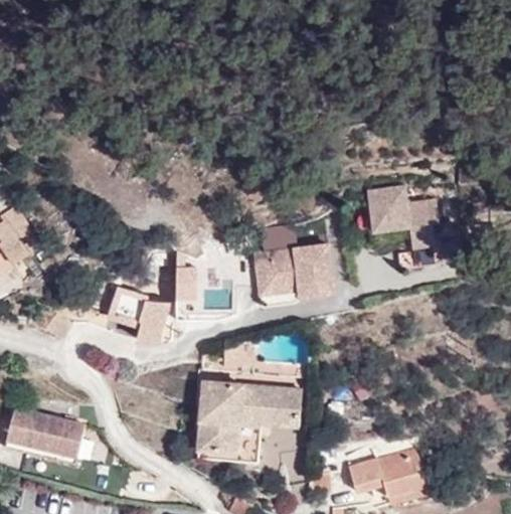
[(397,251),(399,268),(442,262),(440,241),(433,242),(430,222),(438,221),(434,198),(406,201),(404,184),(368,190),(373,229),(408,224),(411,249),(397,251)]
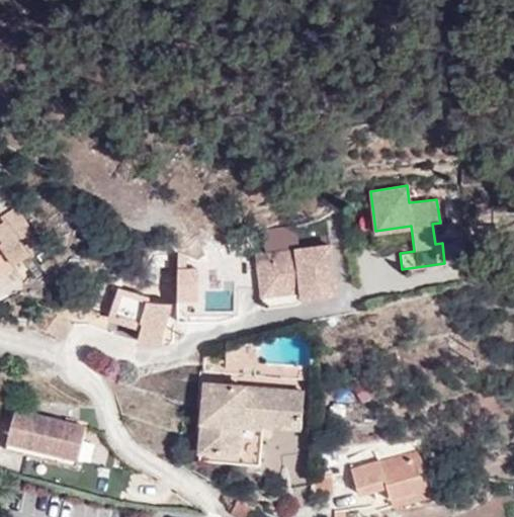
[(0,239),(1,241),(0,242),(0,248),(11,264),(39,244),(13,206),(2,214),(0,211),(0,239)]
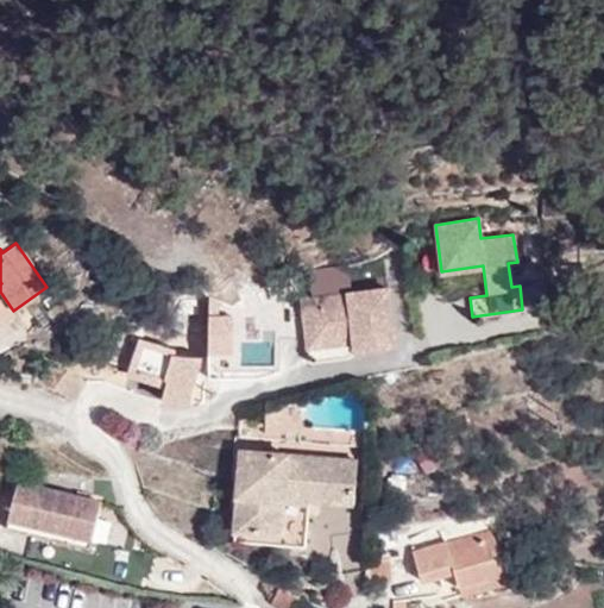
[(394,348),(387,292),(299,301),(304,352),(351,348),(352,352),(394,348)]
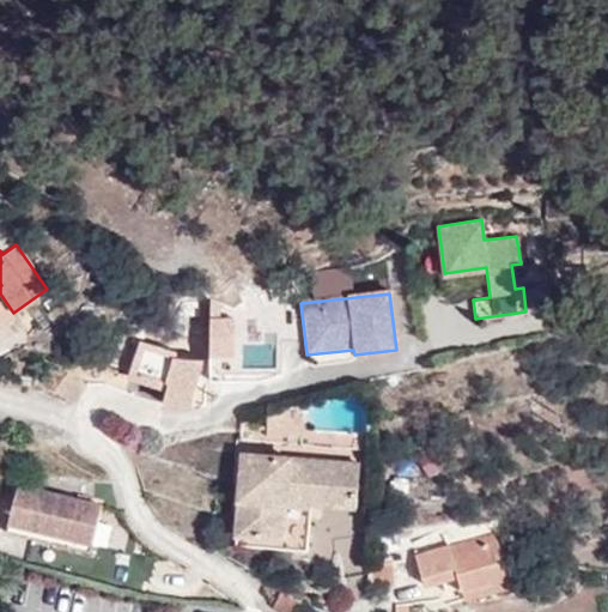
[(163,386),(166,387),(162,401),(189,406),(201,359),(171,355),(163,386)]
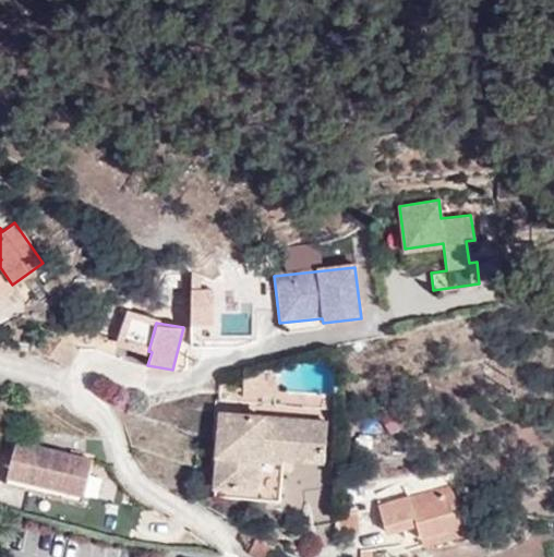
[(259,382),(262,375),(263,367),(242,371),(241,391),(251,389),(259,382)]
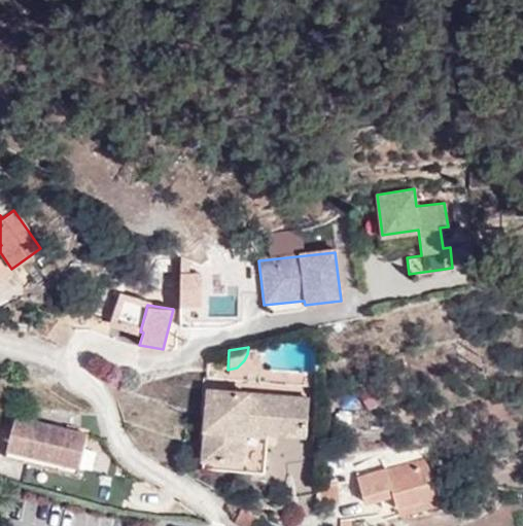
[(265,445),(266,429),(274,429),(304,432),(307,397),(208,389),(202,459),(264,464),(265,445)]
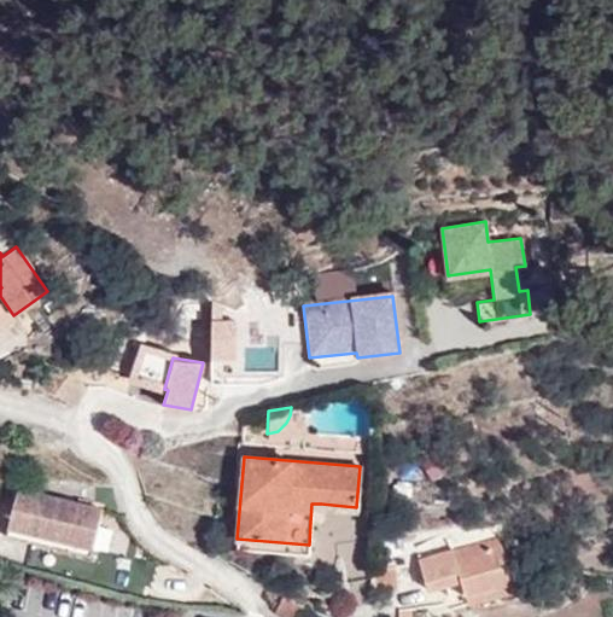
[(15,489),(4,536),(89,556),(100,508),(15,489)]
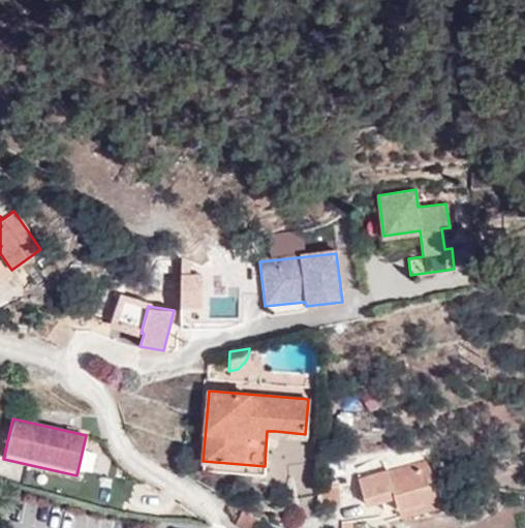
[(266,446),(275,447),(275,431),(267,431),(266,446)]
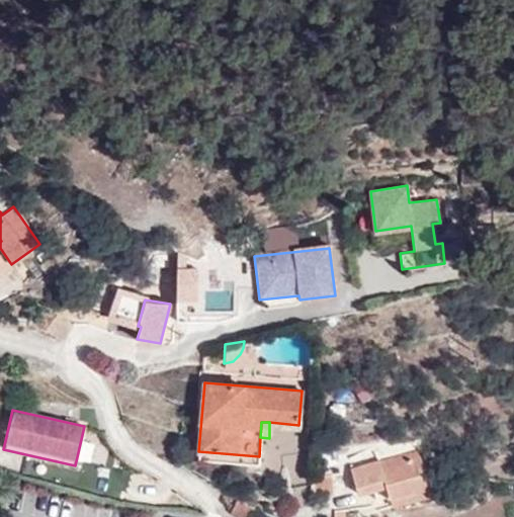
[(359,493),(383,483),(391,505),(429,494),(417,448),(378,459),(352,469),(357,487),(359,493)]
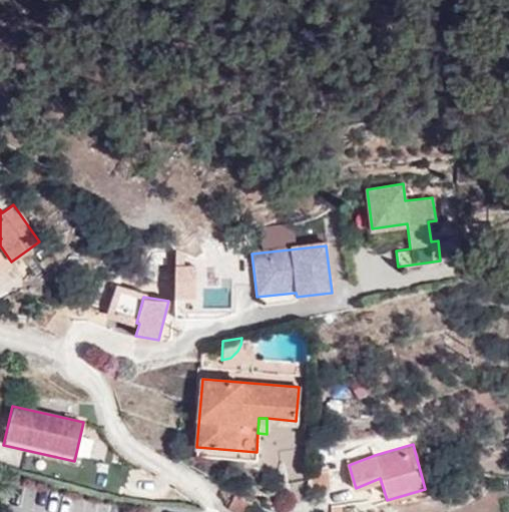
[(256,460),(257,452),(196,447),(195,454),(256,460)]
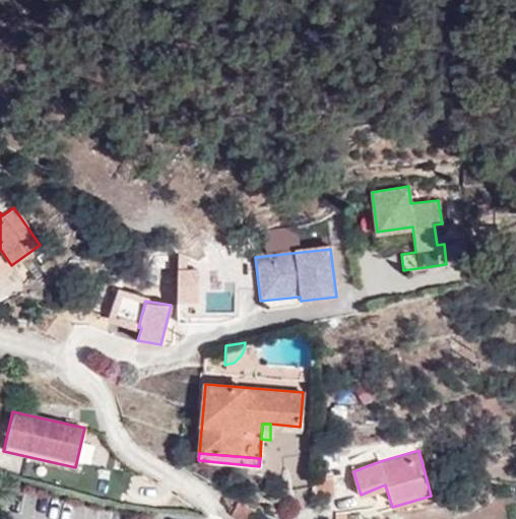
[(429,483),(436,503),(460,493),(452,474),(429,483)]
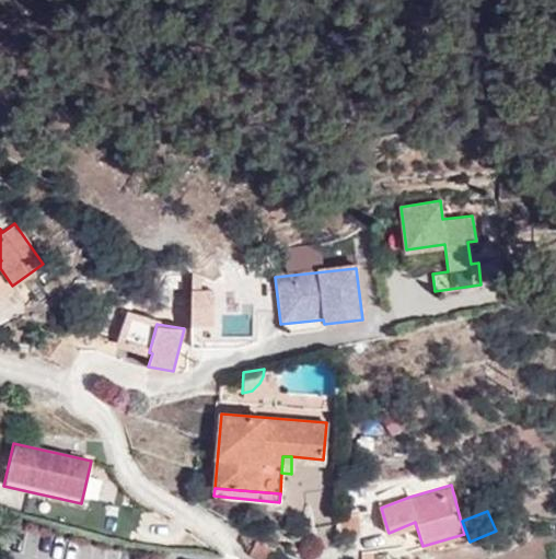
[(362,532),(360,516),(360,513),(337,516),(337,536),(346,534),(362,532)]
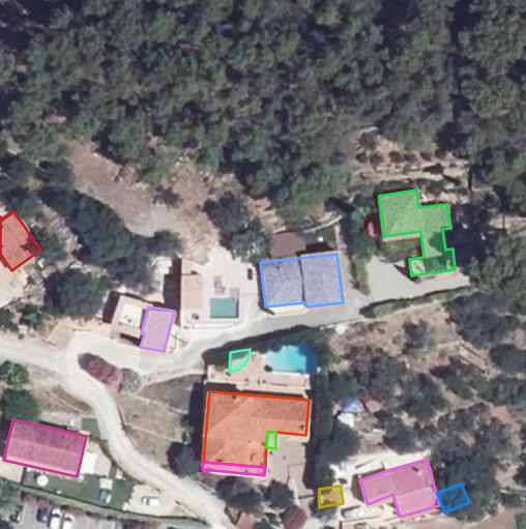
[(261,528),(264,523),(240,511),(233,525),(242,528),(261,528)]
